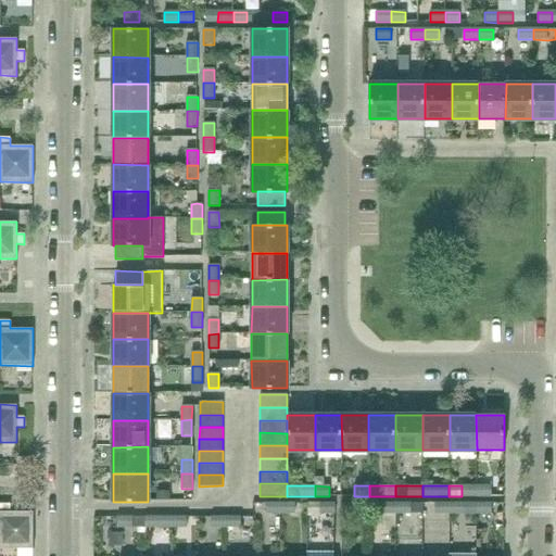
[(491,485),(476,485),(462,485),(462,496),(491,496),(491,485)]
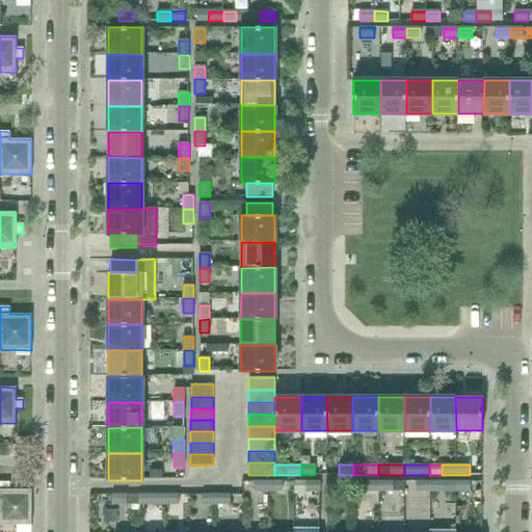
[(149,479),(162,479),(162,470),(150,469),(149,479)]
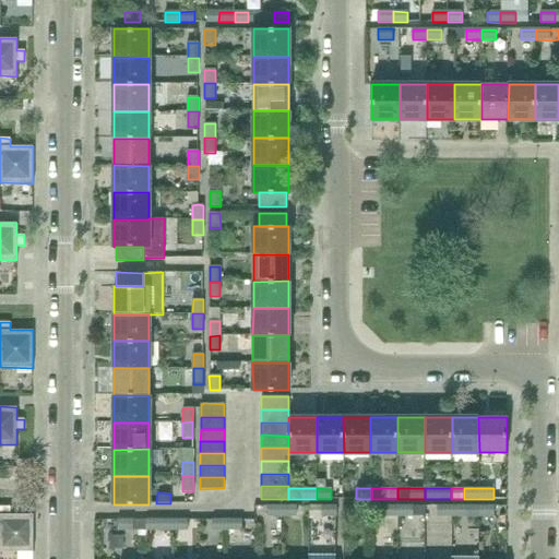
[(281,516),(281,506),(266,506),(268,516),(281,516)]
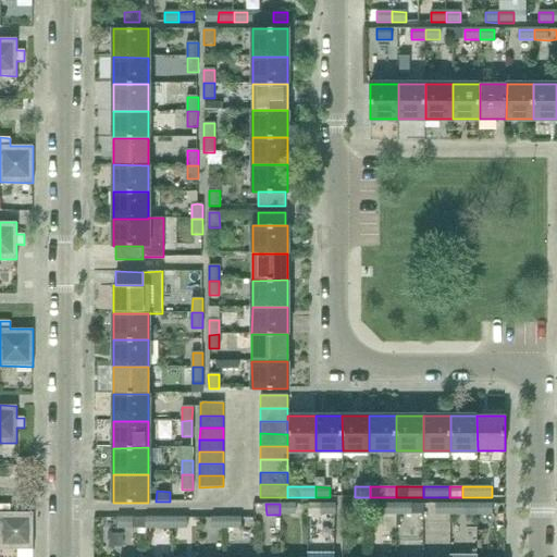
[(280,504),(280,515),(295,515),(295,504),(280,504)]
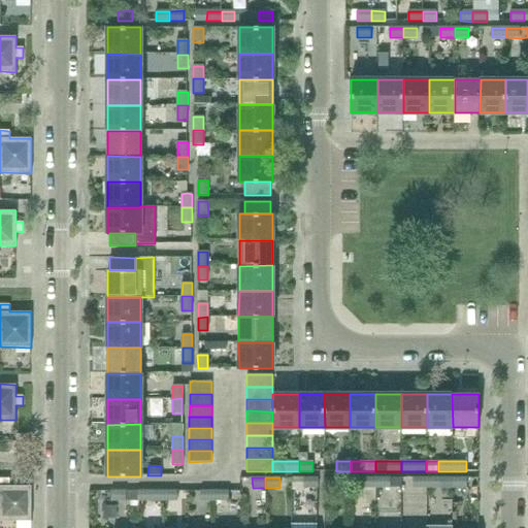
[(304,488),(318,487),(318,477),(304,477),(304,488)]
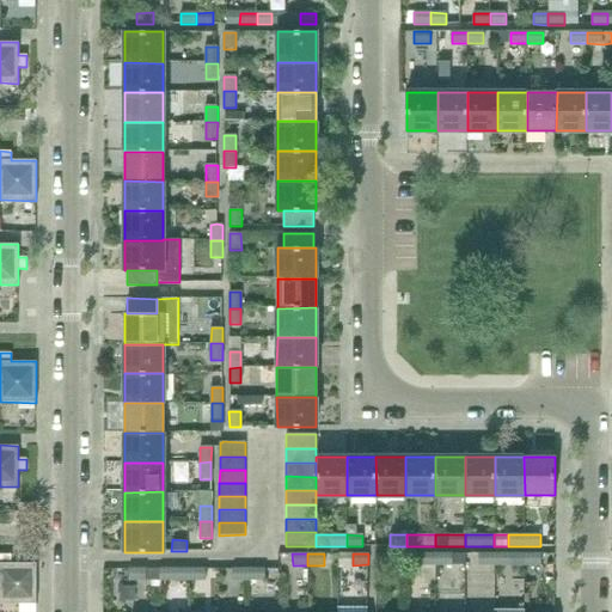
[(375,565),(391,564),(391,554),(375,554),(375,565)]
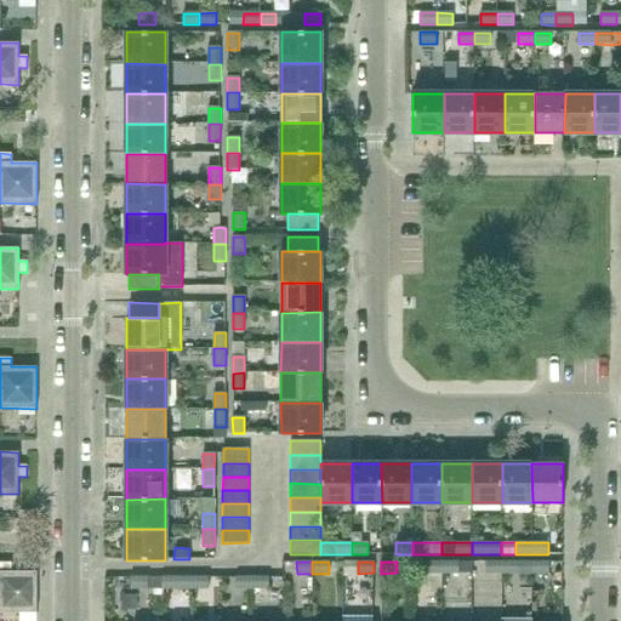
[(442,573),(442,562),(426,562),(425,573),(442,573)]
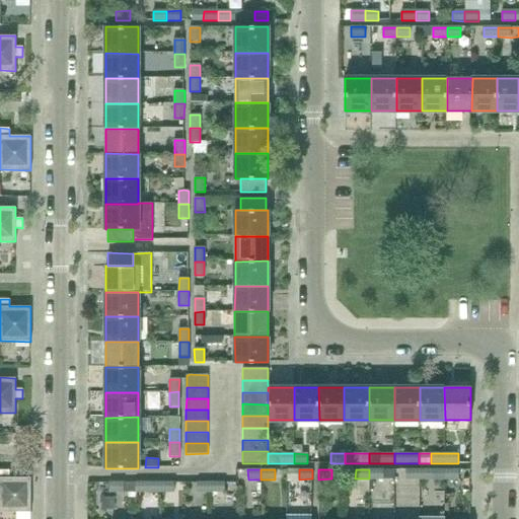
[(369,469),(369,478),(394,478),(393,469),(369,469)]
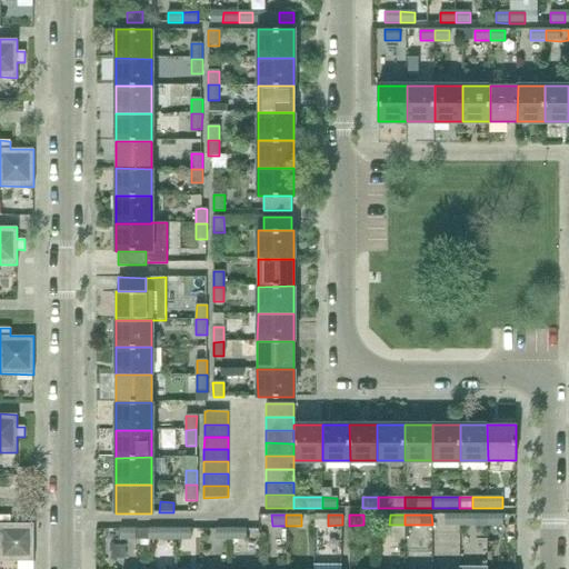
[(446,526),(460,526),(460,515),(446,515),(446,526)]
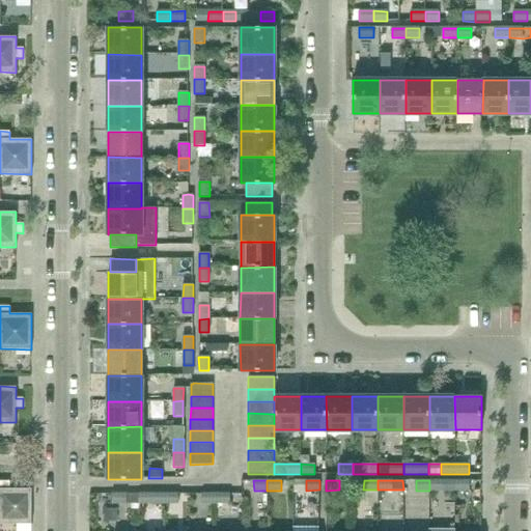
[(429,480),(429,491),(443,490),(443,480),(429,480)]
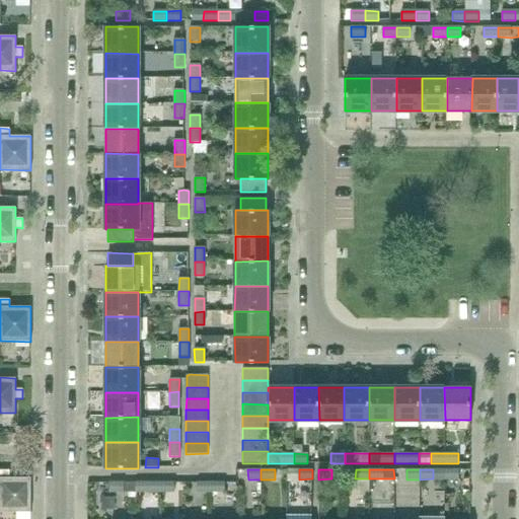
[(444,478),(458,478),(458,469),(444,469),(444,478)]
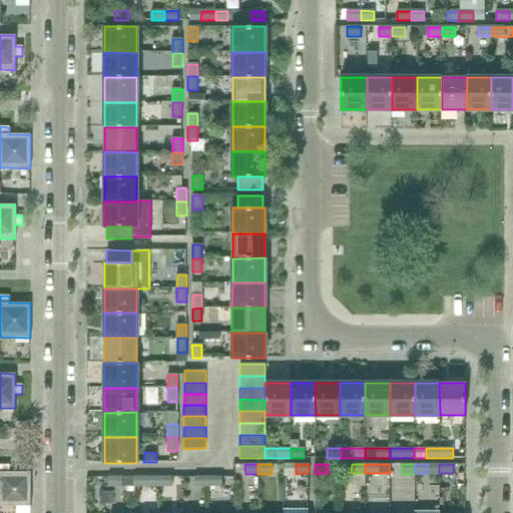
[(9,472),(9,465),(0,465),(0,471),(0,472),(0,506),(30,506),(30,472),(9,472)]
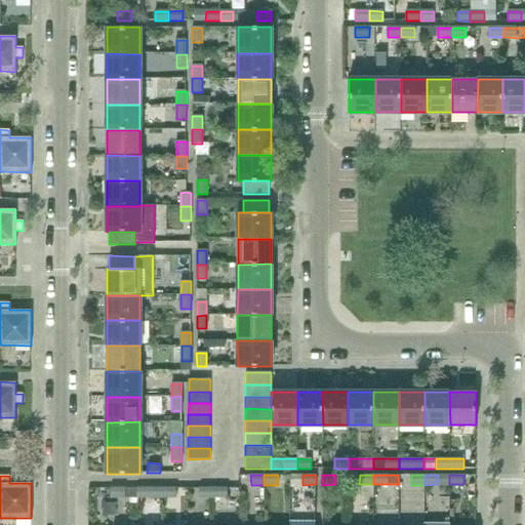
[(149,497),(162,497),(162,487),(149,488),(149,497)]
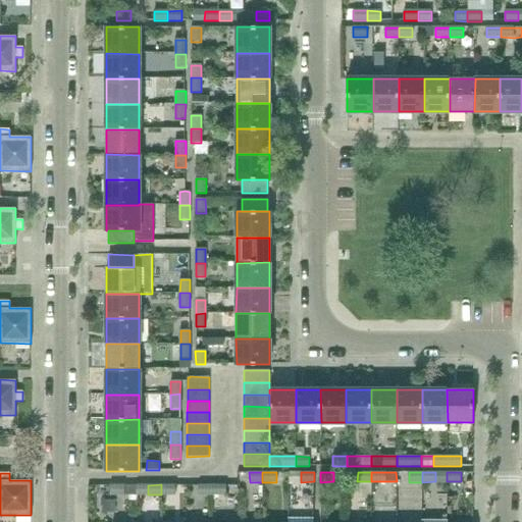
[(174,484),(161,484),(161,494),(174,494),(174,484)]
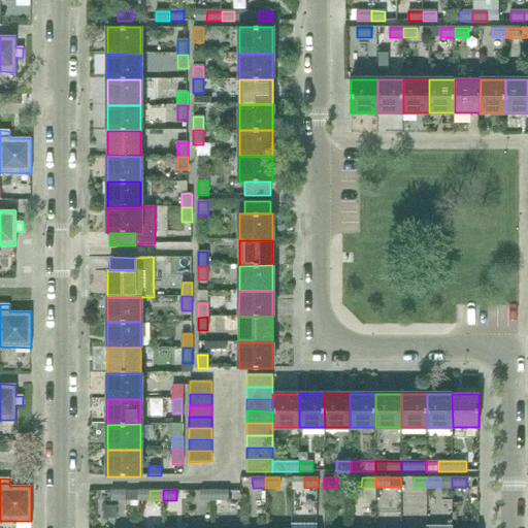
[(200,501),(215,500),(215,490),(200,490),(200,501)]
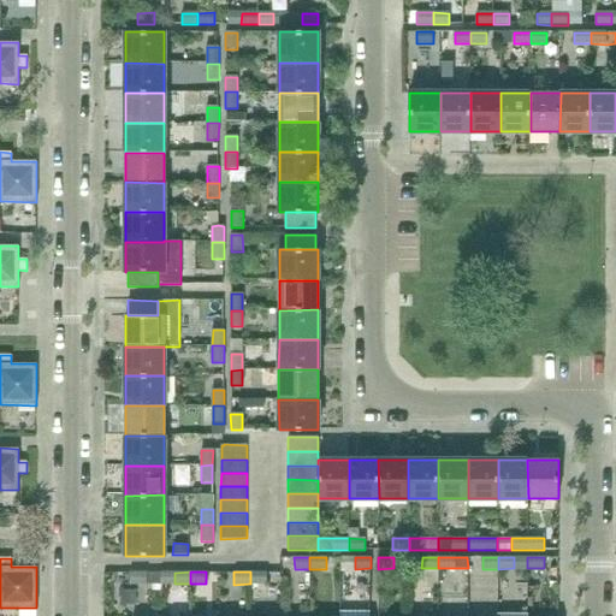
[(250,572),(250,584),(266,584),(266,572),(250,572)]
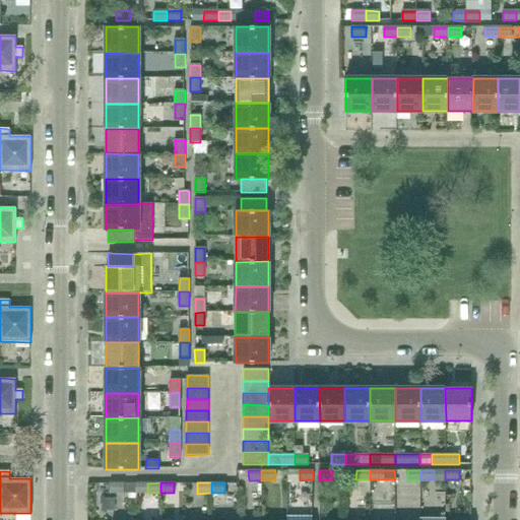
[(110,493),(123,493),(123,483),(110,483),(110,493)]
